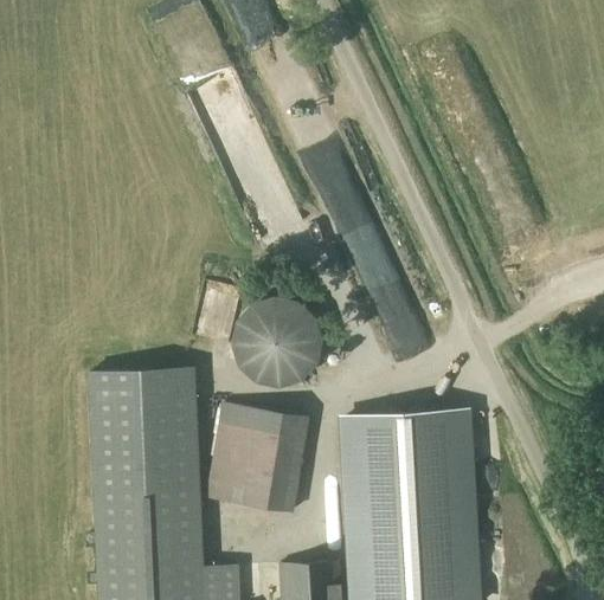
[(196,368),(88,372),(97,599),(239,599),(238,569),(204,571),(196,368)]
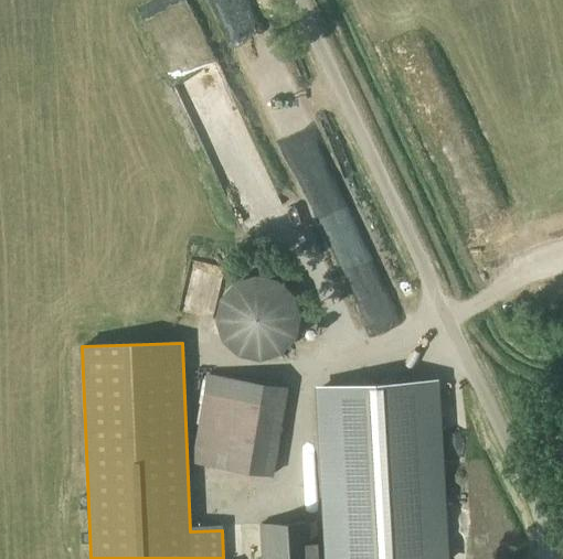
[(204,379),(201,399),(283,412),(286,393),(204,379)]
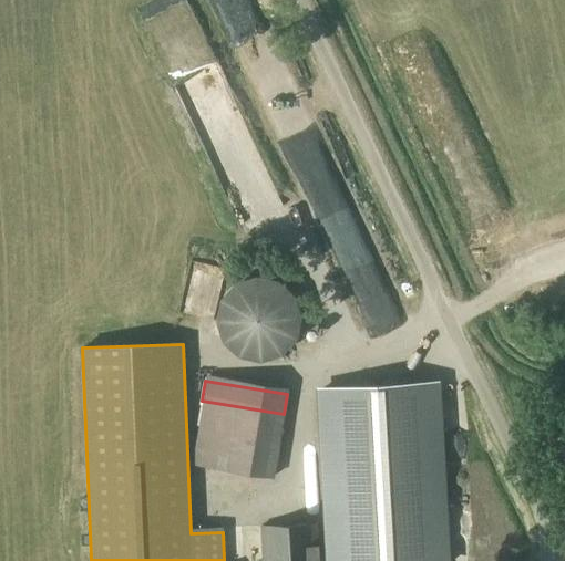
[(450,560),(440,382),(318,388),(328,560),(450,560)]
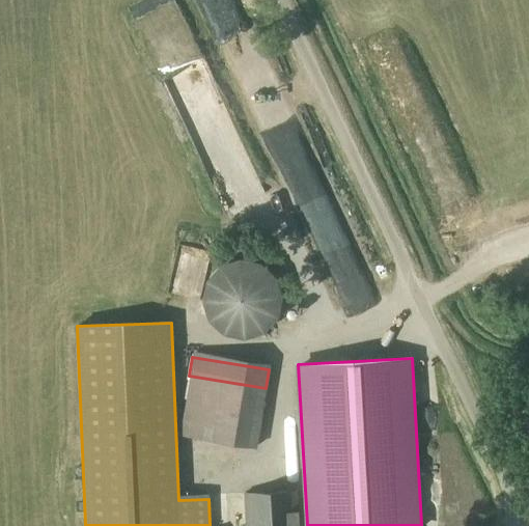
[(181,422),(177,441),(255,454),(258,436),(181,422)]
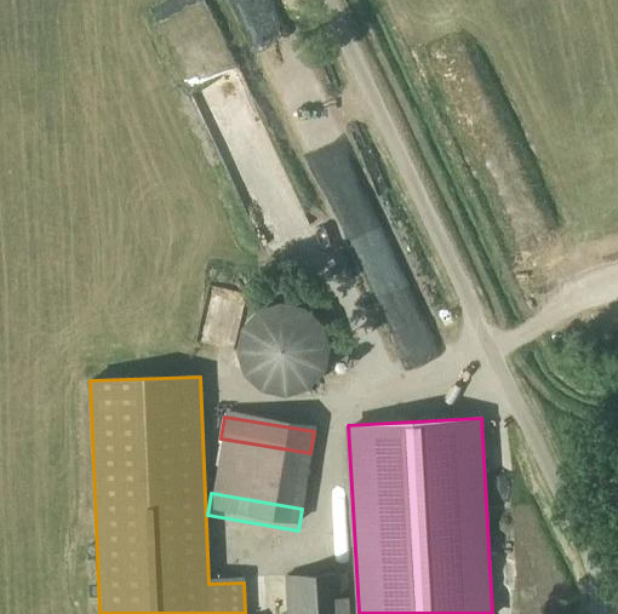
[(348,613),(347,578),(285,580),(286,613),(348,613)]
